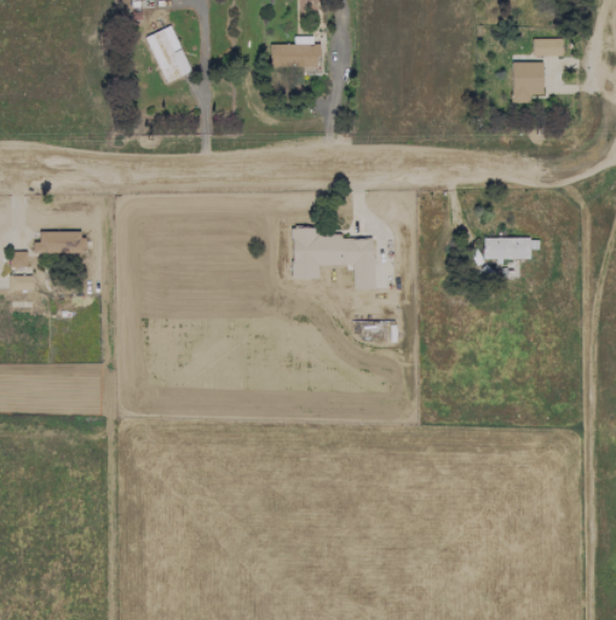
[(167,82),(193,70),(172,26),(147,36),(167,82)]
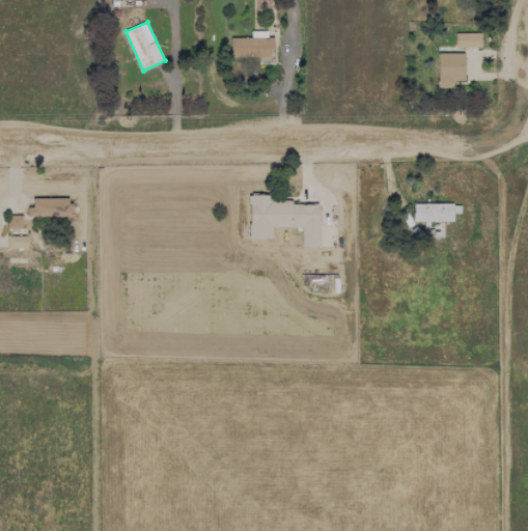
[(274,57),(275,37),(262,36),(262,32),(259,32),(258,38),(233,37),(233,56),(274,57)]
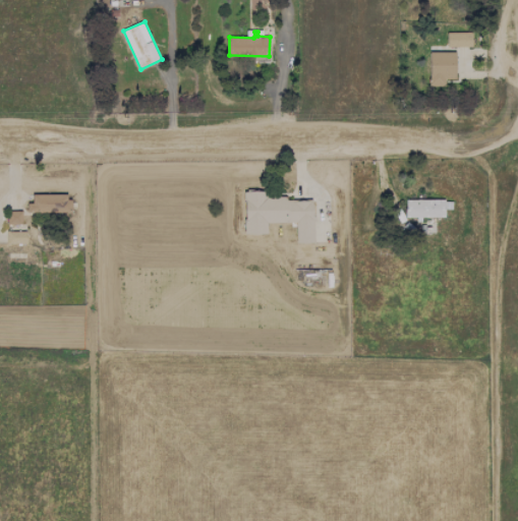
[(474,32),(449,33),(450,47),(474,46),(474,32)]
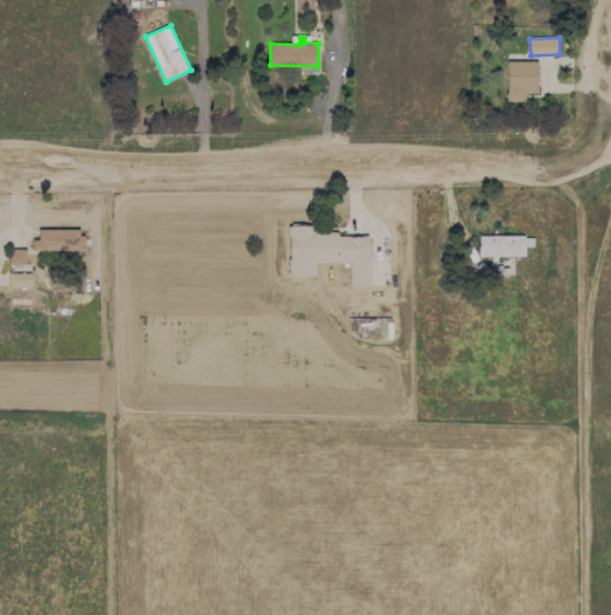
[(527,102),(527,93),(540,93),(540,61),(509,61),(509,101),(527,102)]
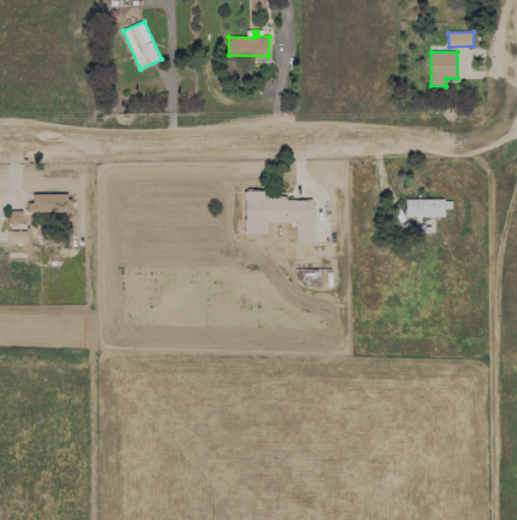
[(71,193),(30,195),(31,212),(72,211),(71,193)]
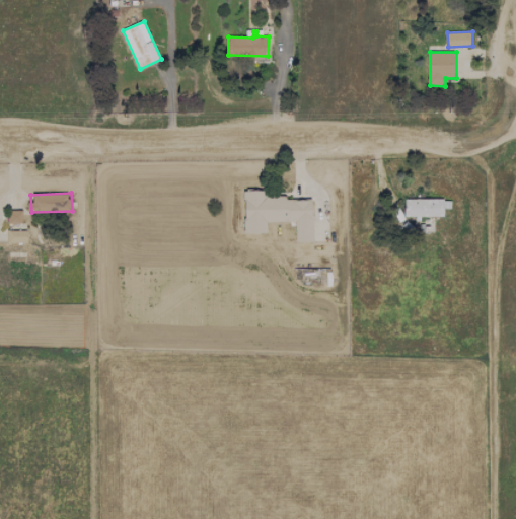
[(244,196),(245,233),(268,233),(268,222),(297,221),(297,242),(314,242),(313,195),(244,196)]
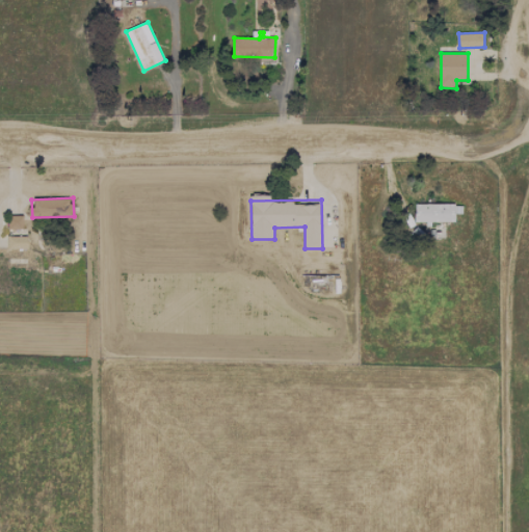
[(456,204),(416,204),(416,222),(427,222),(456,222),(456,204)]
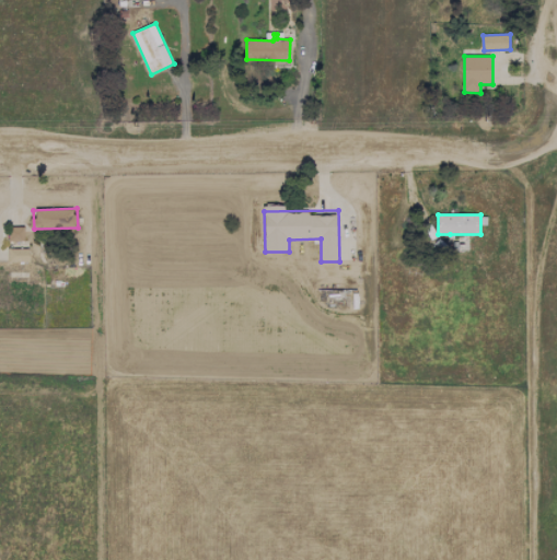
[(25,242),(26,228),(10,228),(10,242),(25,242)]
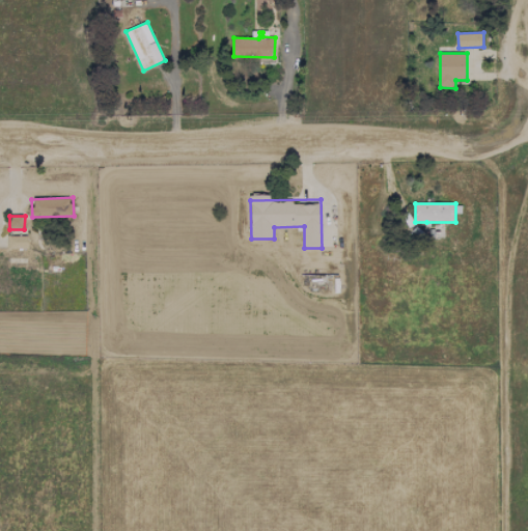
[(29,248),(29,235),(8,236),(9,249),(29,248)]
